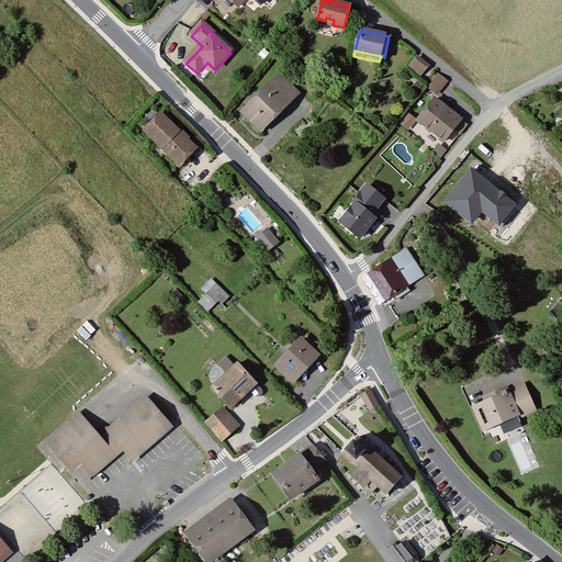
[(415,59),(409,67),(419,76),(426,68),(415,59)]
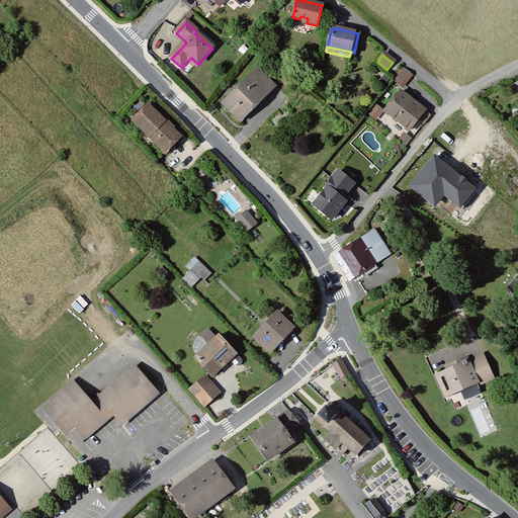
[(191,58),(187,62),(195,69),(198,65),(191,58)]
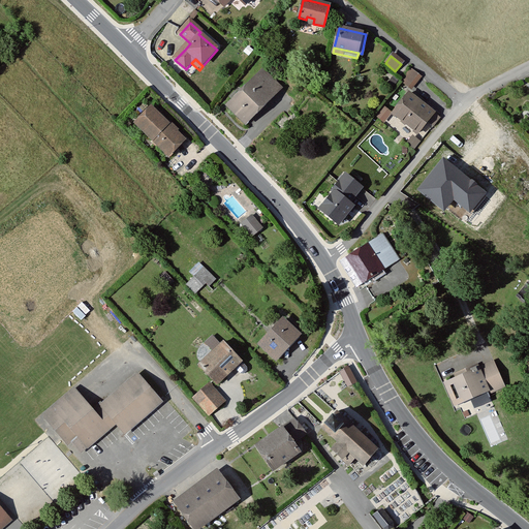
[(411,66),(400,80),(411,88),(422,75),(411,66)]
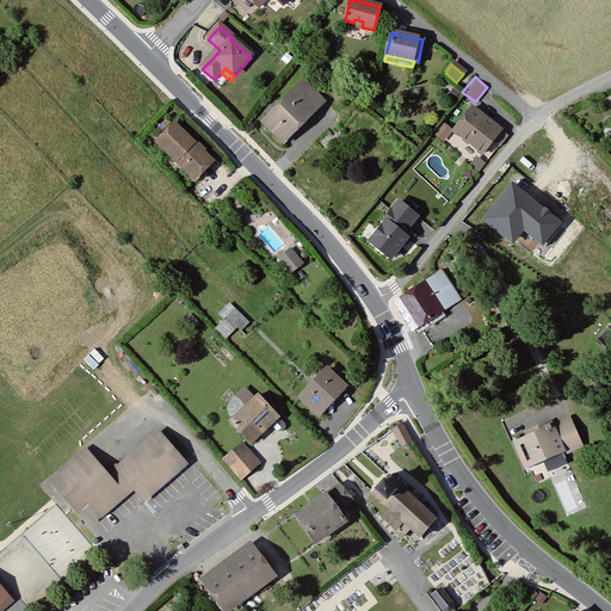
[(323,100),(304,82),(296,91),(315,109),(323,100)]
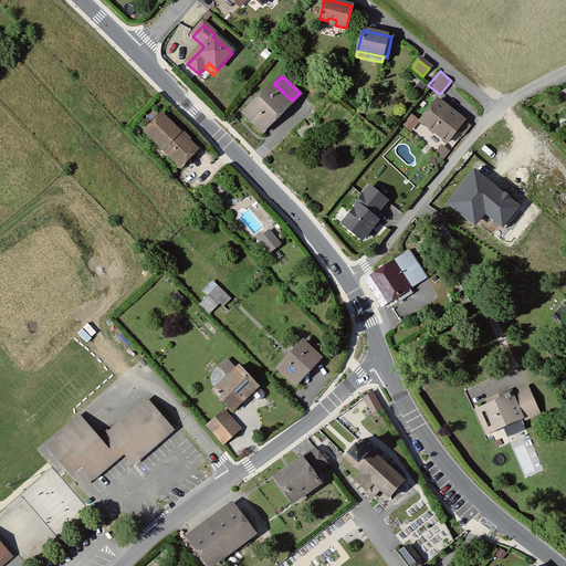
[(274,84),(244,113),(263,130),(292,101),(274,84)]
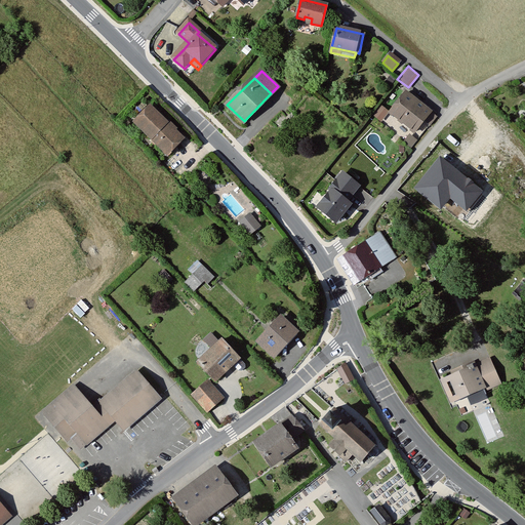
[(391,113),(413,131),(423,119),(430,124),(436,116),(406,92),(391,113)]
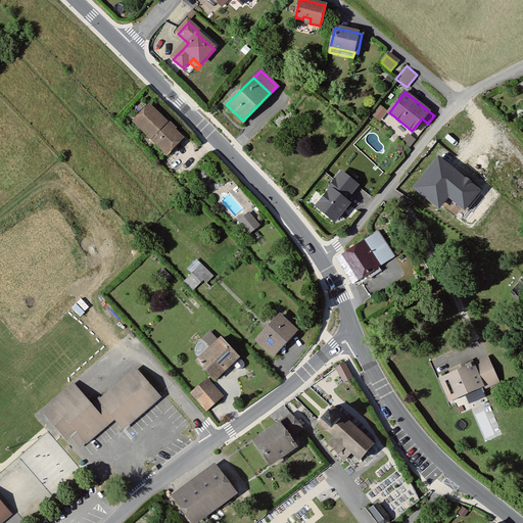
[(136,122),(168,152),(183,138),(151,106),(136,122)]
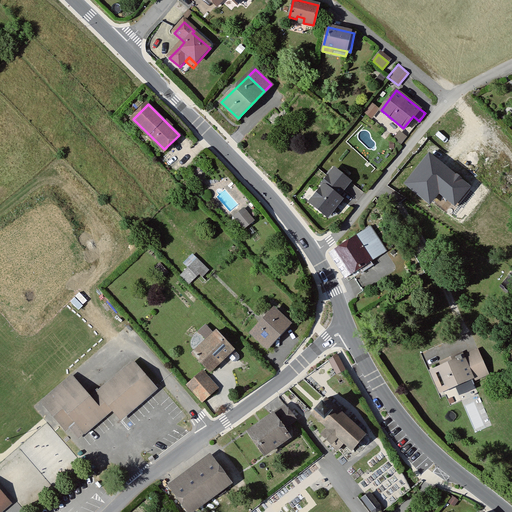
[(400,131),(394,139),(401,144),(407,136),(400,131)]
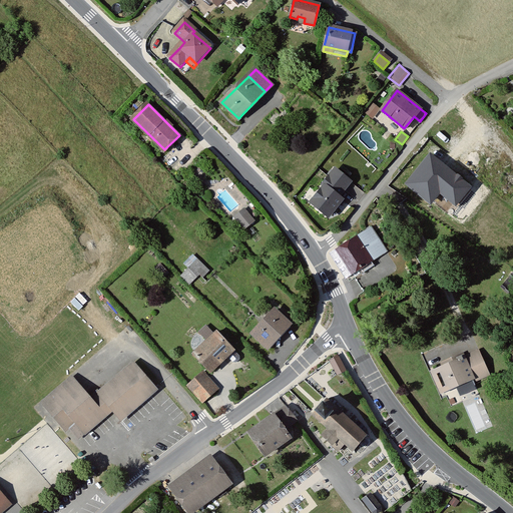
[(431,155),(408,184),(430,202),(436,194),(438,195),(441,191),(460,206),(473,190),(462,181),(464,179),(458,175),(456,177),(431,155)]
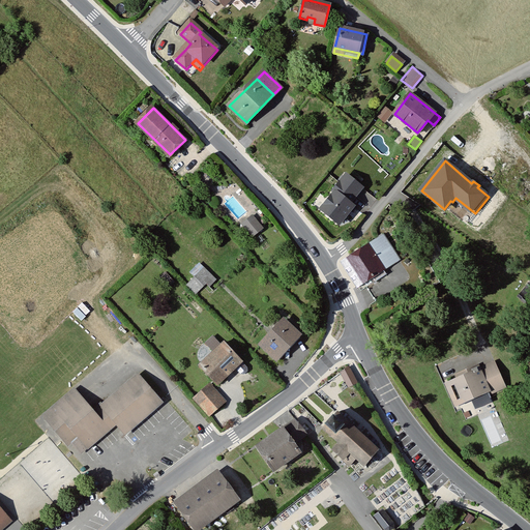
[(347,202),(353,195),(359,186),(345,175),(339,182),(331,190),(333,192),(319,208),(336,223),(351,205),(347,202)]
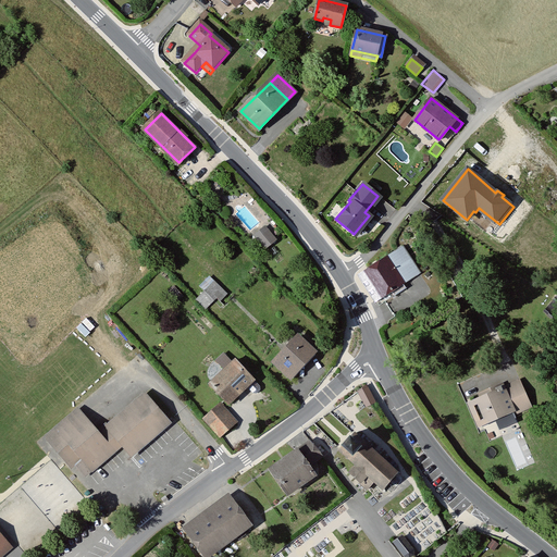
[(275,239),(268,231),(259,238),(265,247),(275,239)]
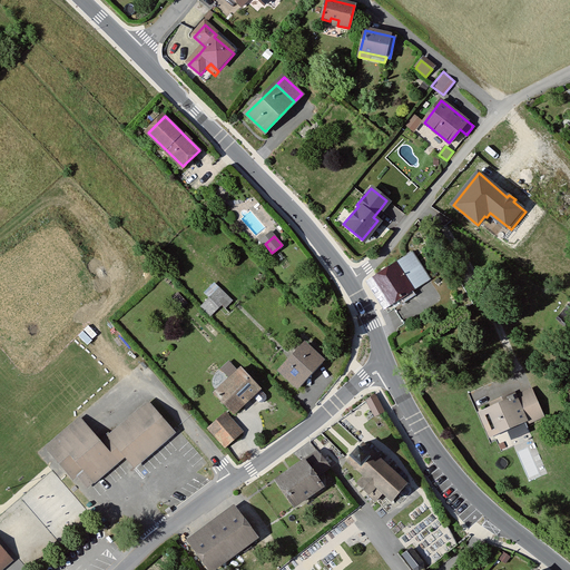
[(412,253),(396,264),(395,263),(367,282),(369,283),(372,281),(387,305),(384,307),(385,308),(397,301),(401,305),(416,295),(413,291),(413,290),(412,288),(428,278),(412,253)]
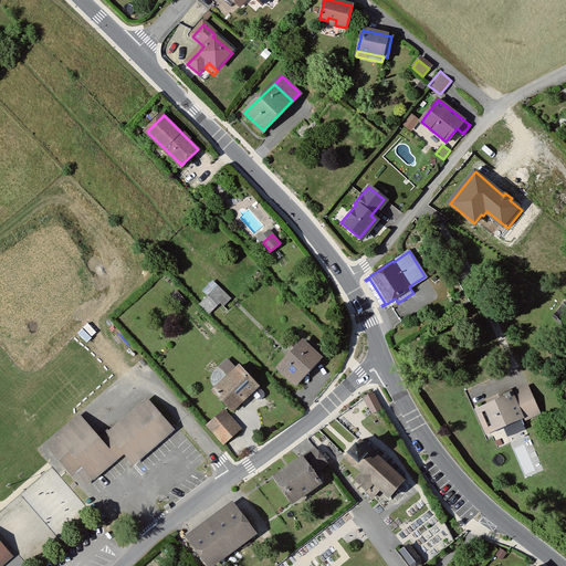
[(218,286),(209,276),(207,278),(199,286),(208,296),(218,286)]
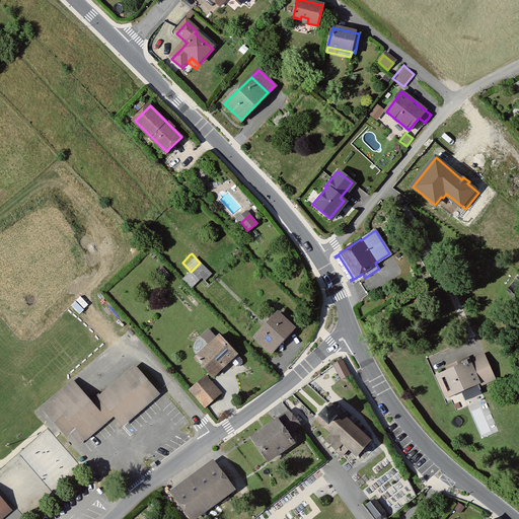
[(212,274),(200,263),(191,272),(202,282),(207,287),(208,285),(205,281),(212,274)]
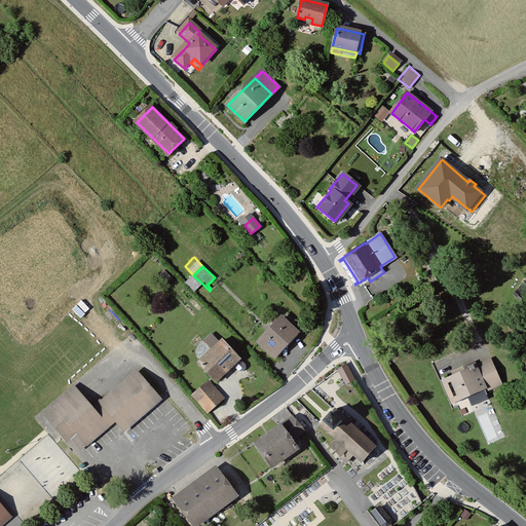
[(159,274),(168,285),(174,279),(164,269),(159,274)]
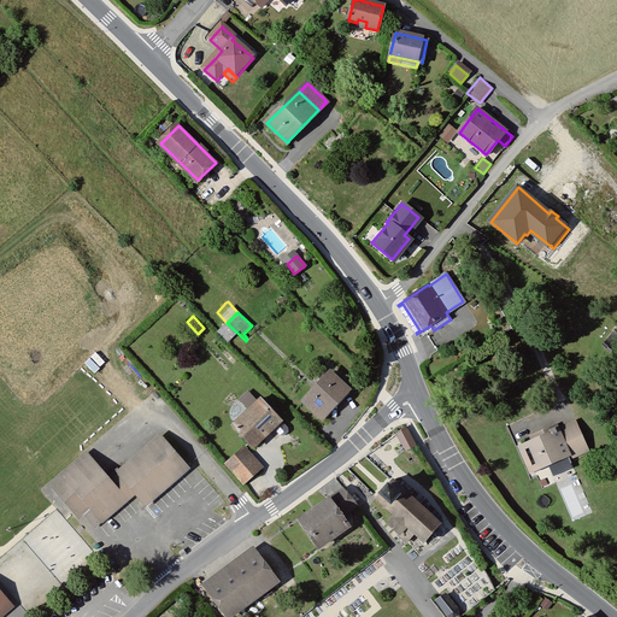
[(240,335),(227,323),(218,331),(240,354),(245,350),(235,340),(240,335)]
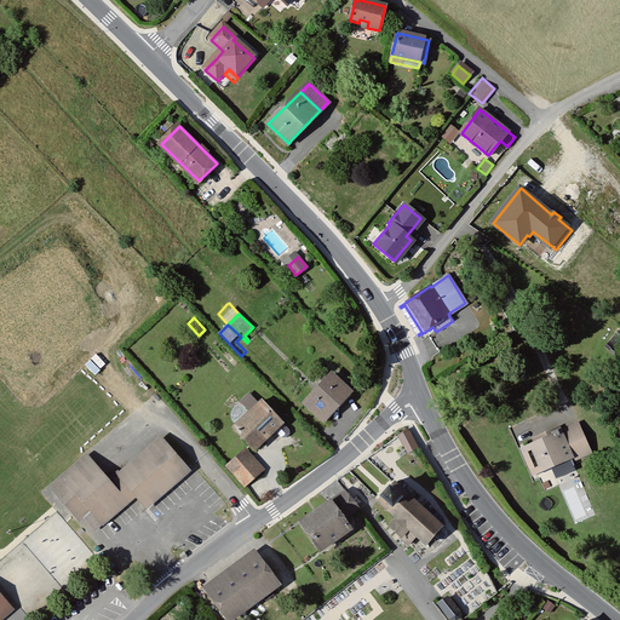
[(306,403),(323,420),(350,391),(333,375),(306,403)]
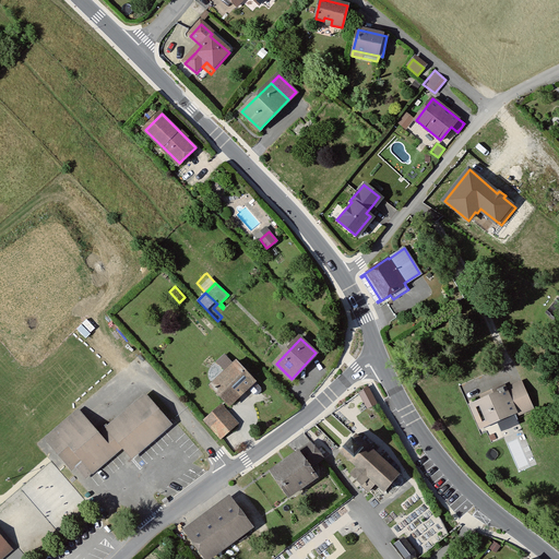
[(227,353),(218,359),(224,366),(233,359),(227,353)]
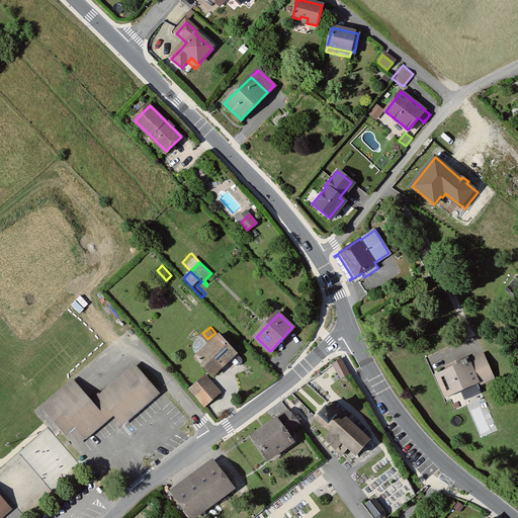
[(220,335),(196,357),(213,374),(230,359),(237,354),(220,335)]
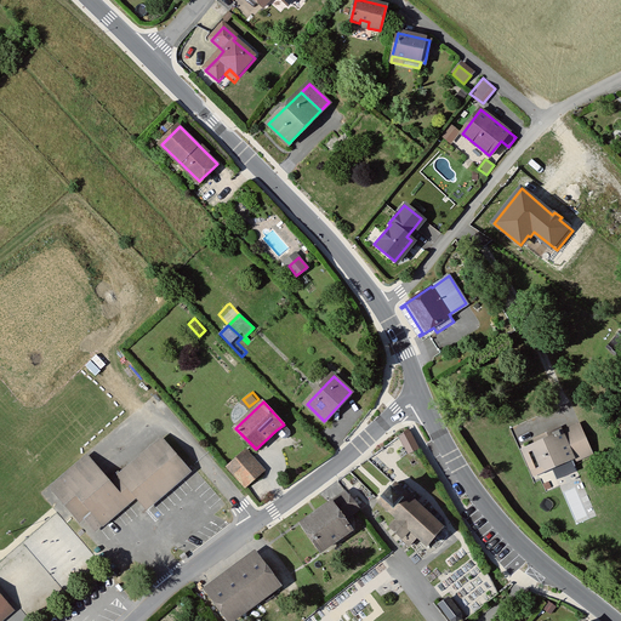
[(290,434),(290,431),(284,425),(275,431),(284,438),(286,438),(290,434)]
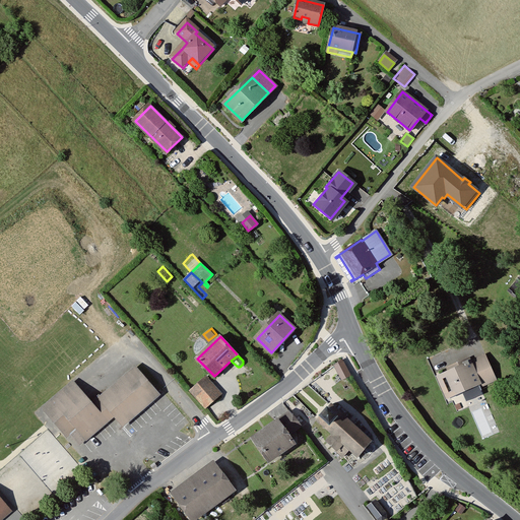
[(442,377),(449,395),(461,390),(478,383),(479,386),(494,380),(484,358),(470,364),(469,361),(458,365),(459,369),(450,373),(442,377)]
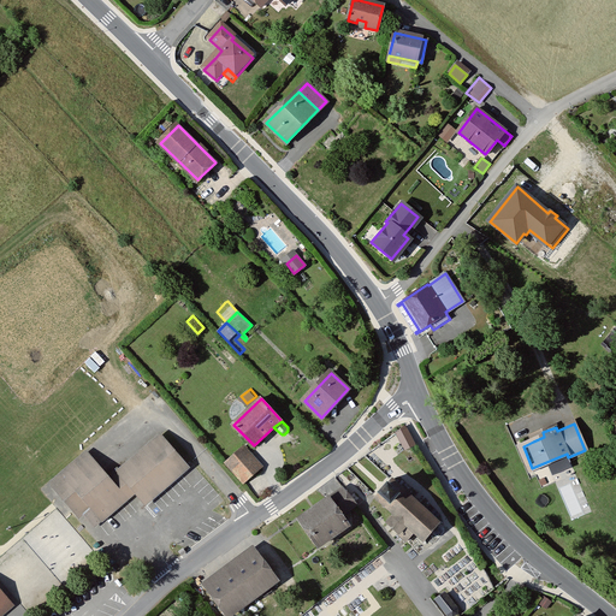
[(414,445),(404,427),(396,433),(406,450),(414,445)]
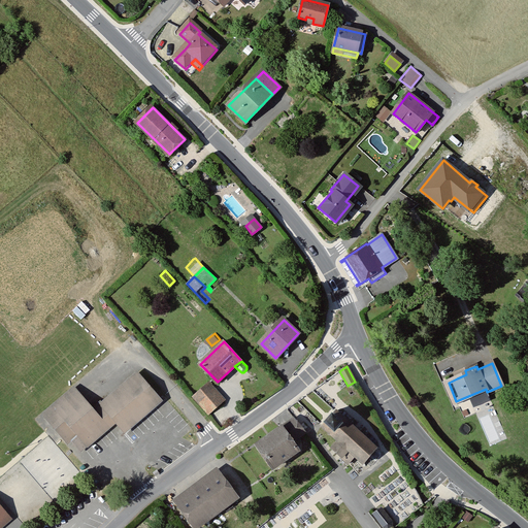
[(78,450),(86,443),(87,444),(107,428),(105,425),(113,419),(125,431),(161,400),(138,374),(103,404),(101,401),(92,409),(74,389),(44,415),(53,424),(54,423),(58,427),(57,428),(64,437),(73,429),(78,434),(70,440),(78,450)]
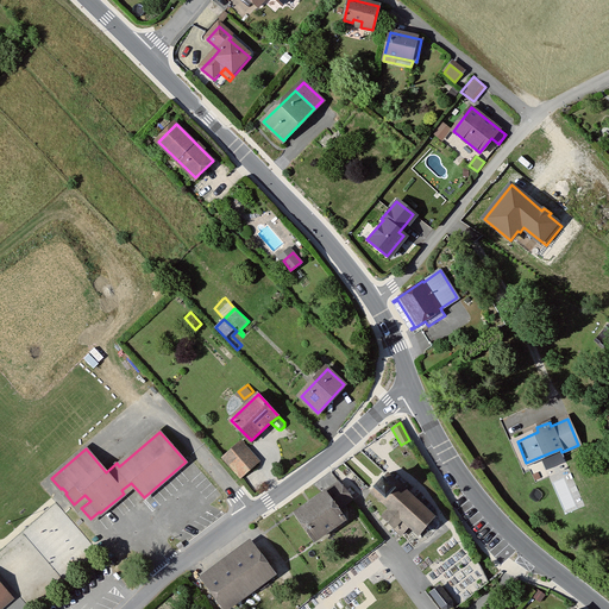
[(224,457),(230,463),(248,449),(242,441),(224,457)]
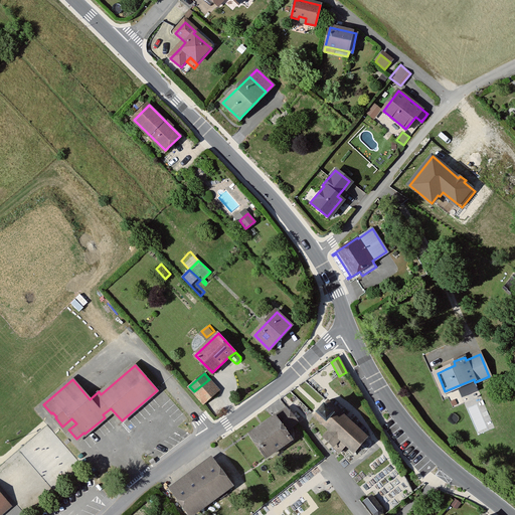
[(218,390),(209,379),(194,391),(204,403),(218,390)]
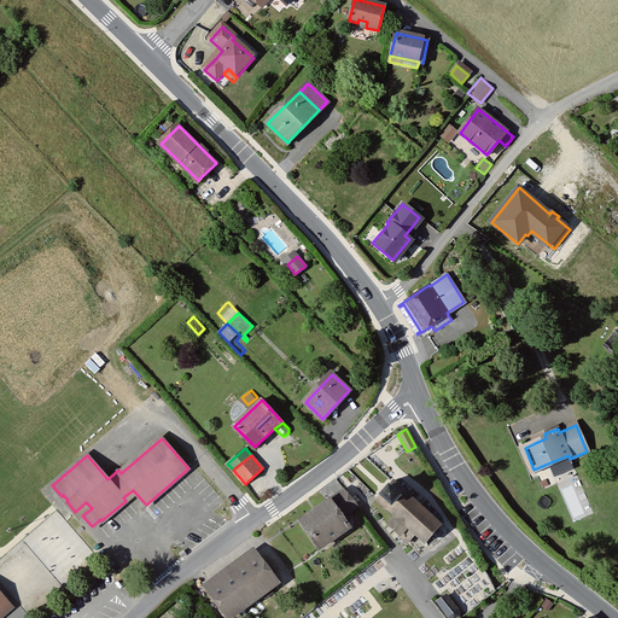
[(552,471),(548,464),(534,470),(537,477),(552,471)]
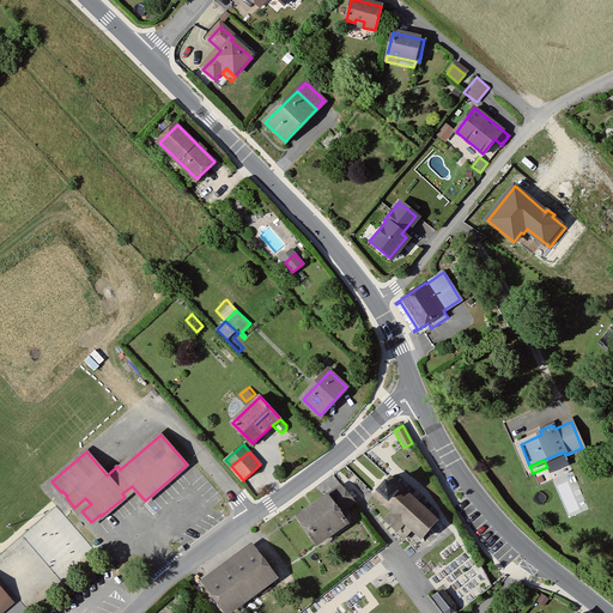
[(386,520),(405,538),(412,529),(422,538),(437,519),(390,477),(374,495),(393,511),(386,520)]
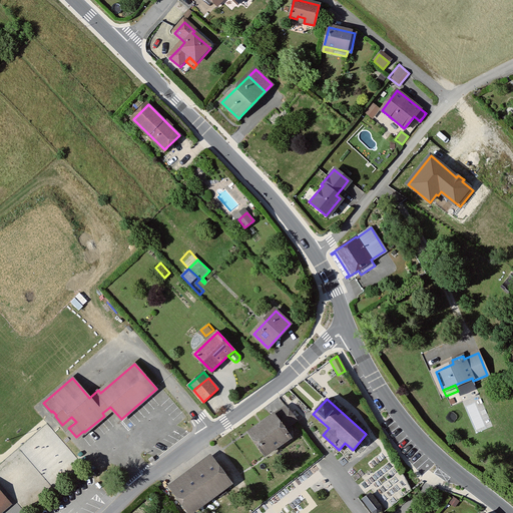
[(249,432),(266,455),(290,438),(285,429),(297,420),(286,406),(249,432)]
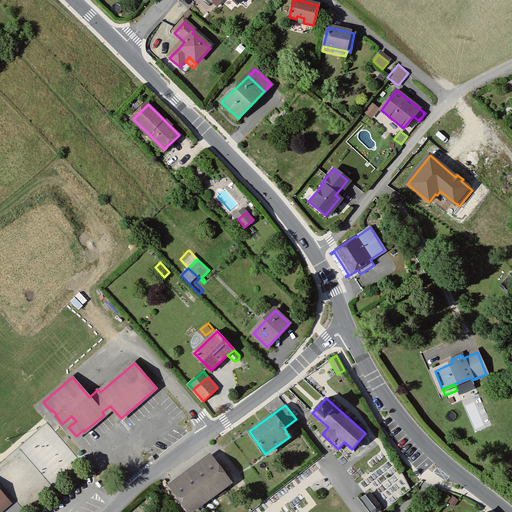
[(68,427),(76,421),(71,416),(62,424),(66,429),(68,427)]
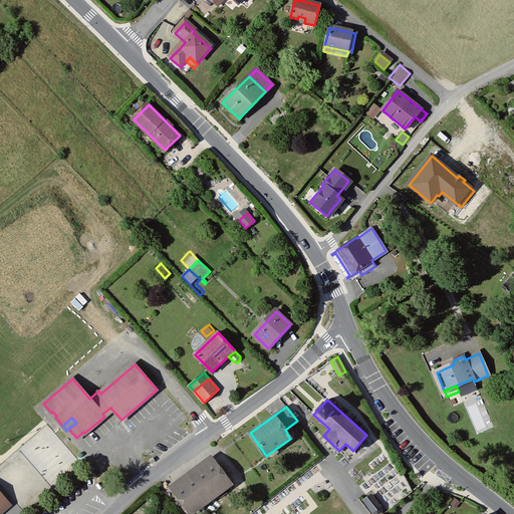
[(174,489),(192,513),(230,484),(212,460),(174,489)]
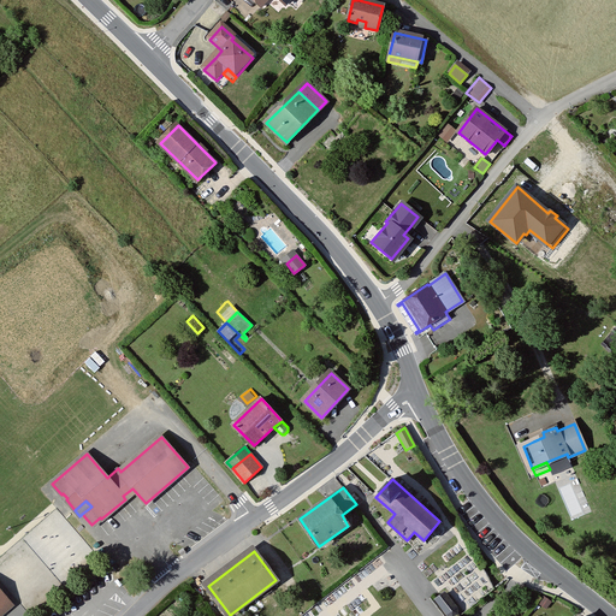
[(0,615),(1,615),(15,606),(0,590),(0,615)]
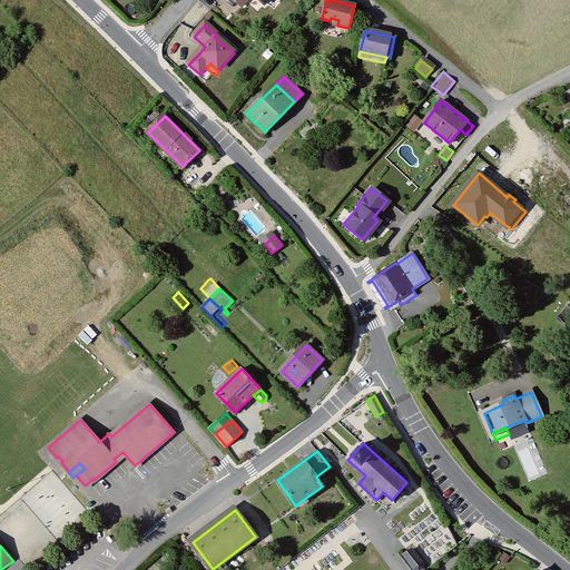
[(413,568),(419,569),(423,567),(423,561),(413,549),(404,556),(413,568)]
